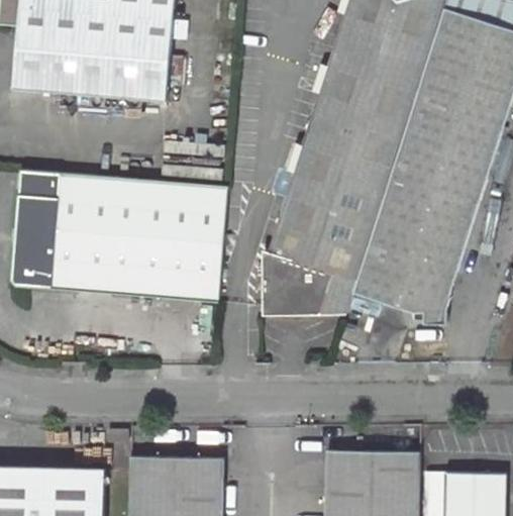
[(173,0),(0,0),(0,23),(17,25),(11,87),(165,102),(170,39),(183,39),(185,22),(172,20),(173,0)]
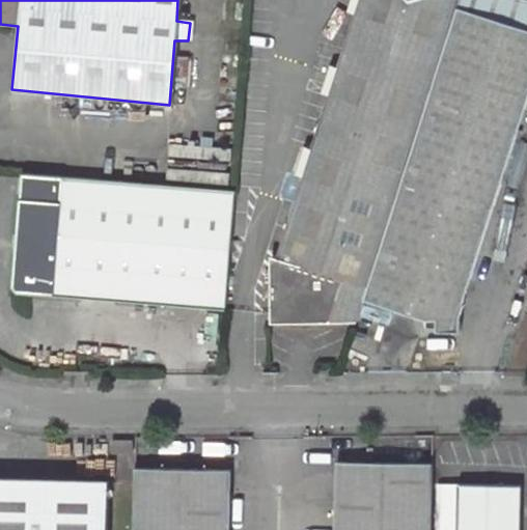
[(362,302),(456,0),(353,0),(268,276),(268,324),(355,323),(362,302)]
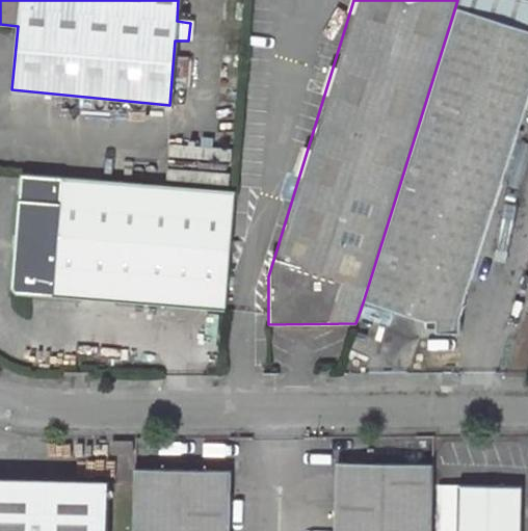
[(527,0),(457,0),(363,302),(425,321),(426,327),(438,325),(439,328),(464,323),(462,307),(527,99),(527,0)]
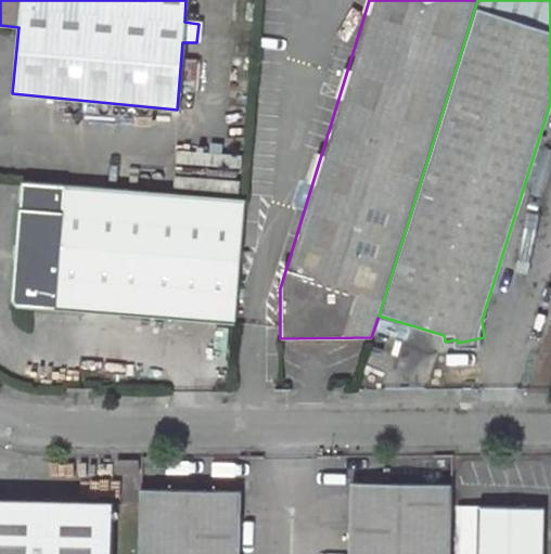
[(243,200),(21,181),(10,297),(15,304),(233,323),(243,200)]
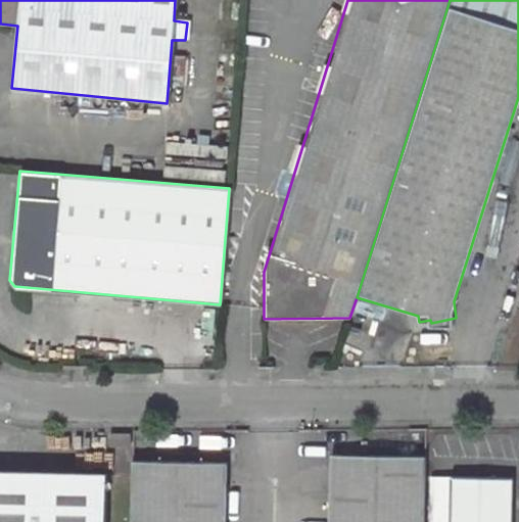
[(329,453),(327,521),(421,521),(424,456),(329,453)]
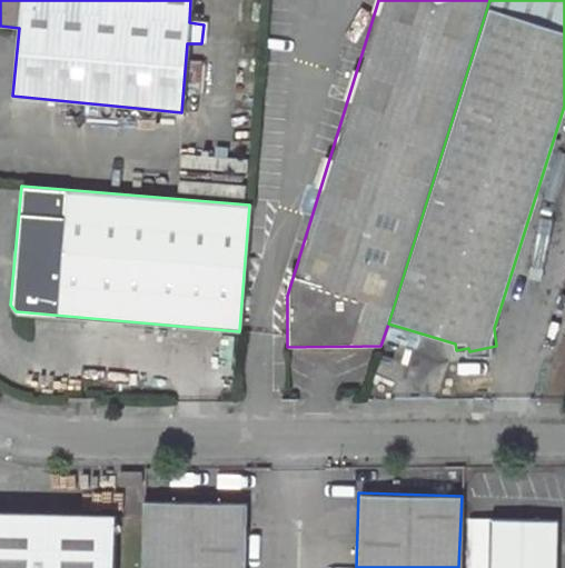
[(244,567),(246,502),(141,500),(140,567),(244,567)]
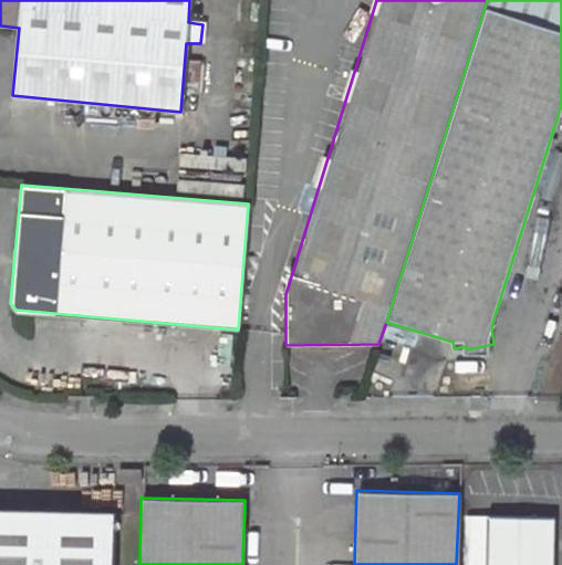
[(114,564),(115,514),(0,511),(0,564),(114,564)]
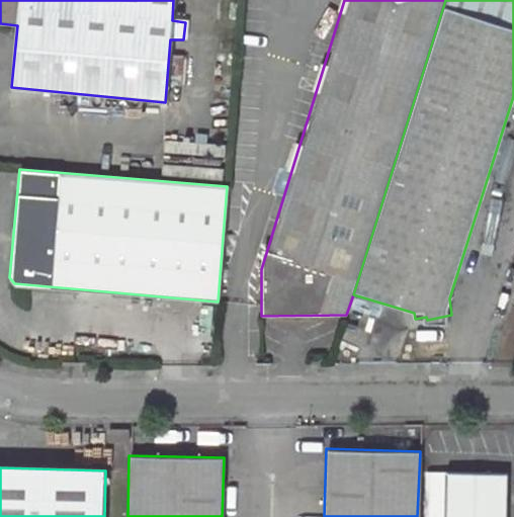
[(503,516),(505,472),(429,470),(427,516),(503,516)]
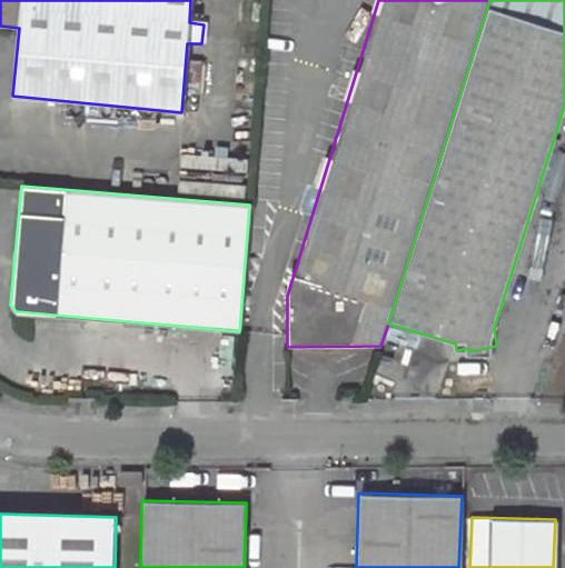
All buildings are outlined.
